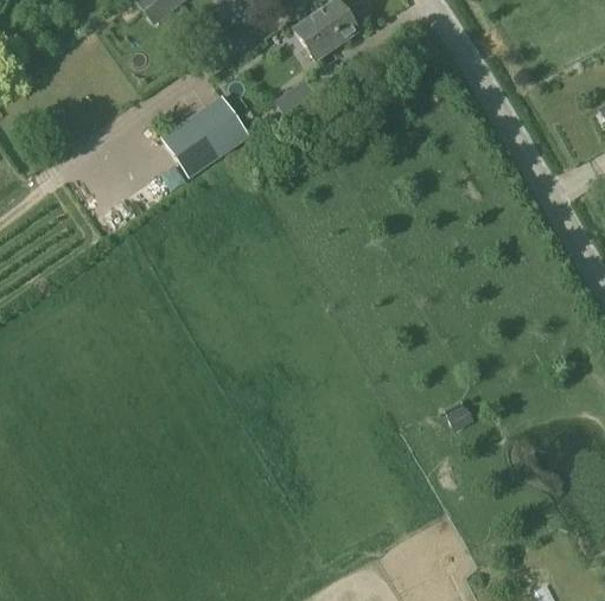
[(155,26),(189,0),(135,0),(155,26)]
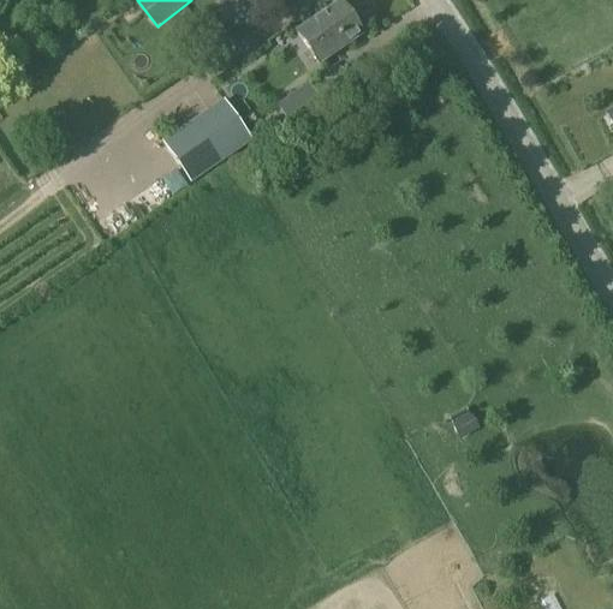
[(299,29),(321,61),(364,31),(344,0),(341,0),(299,29)]
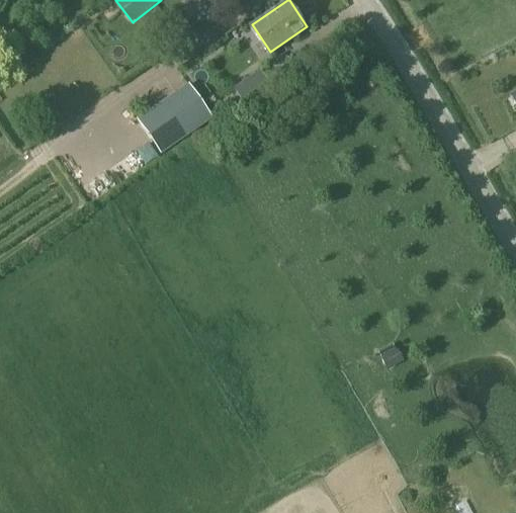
[(257,65),(230,76),(237,94),(264,83),(257,65)]
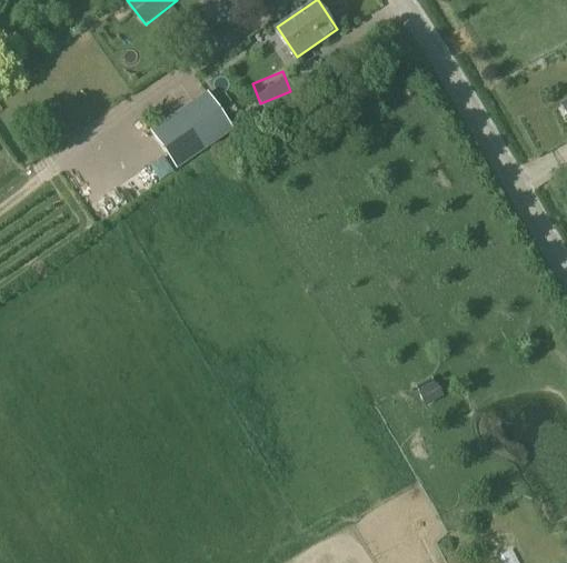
[(209,89),(152,128),(178,164),(235,127),(209,89)]
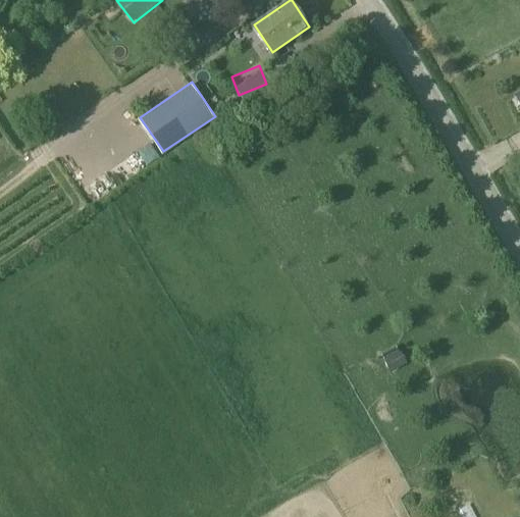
All buildings are outlined.
